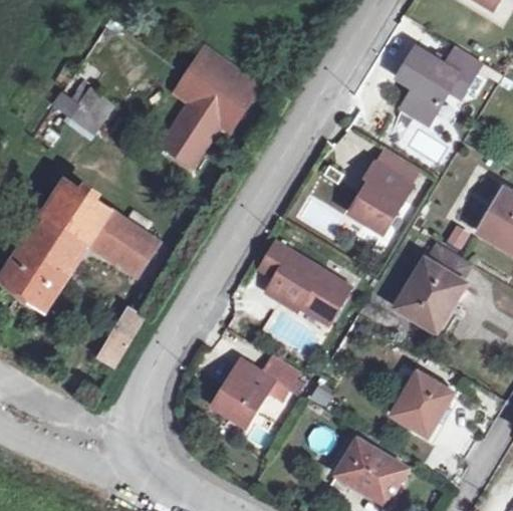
[(481,0),(496,8),(500,0),(481,0)]
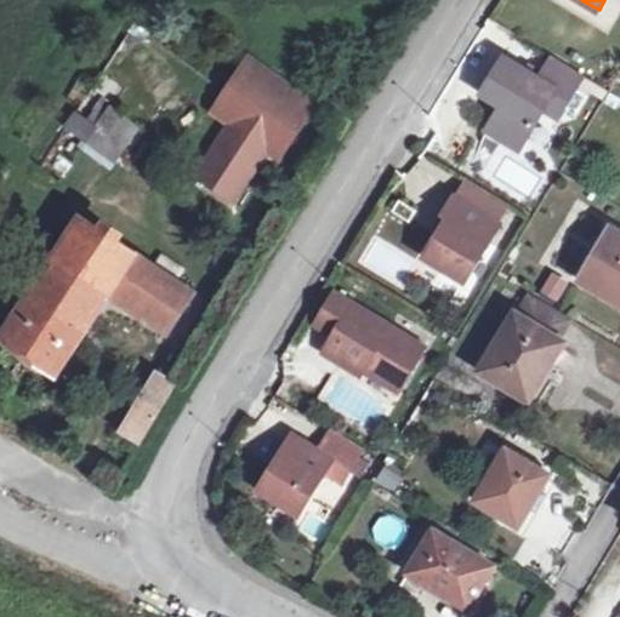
[(539,81),(527,74),(502,60),(482,95),(502,108),(488,131),(521,150),(536,126),(528,120),(536,106),(545,112),(557,118),(582,78),(551,60),(542,73),(539,81)]
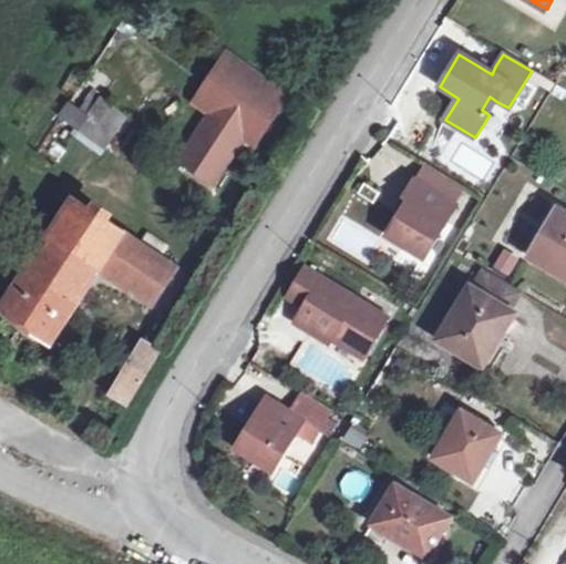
[(229,99),(267,126),(289,98),(234,58),(213,85),(229,99)]
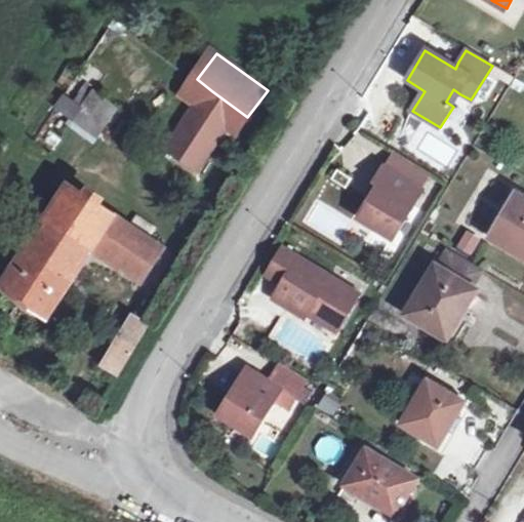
[(449,55),(445,63),(455,69),(458,62),(449,55)]
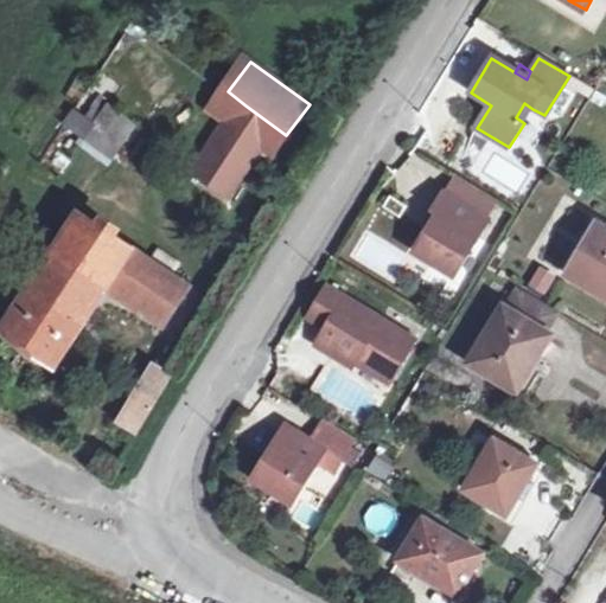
[(97,119),(87,136),(114,155),(138,121),(108,101),(97,119)]
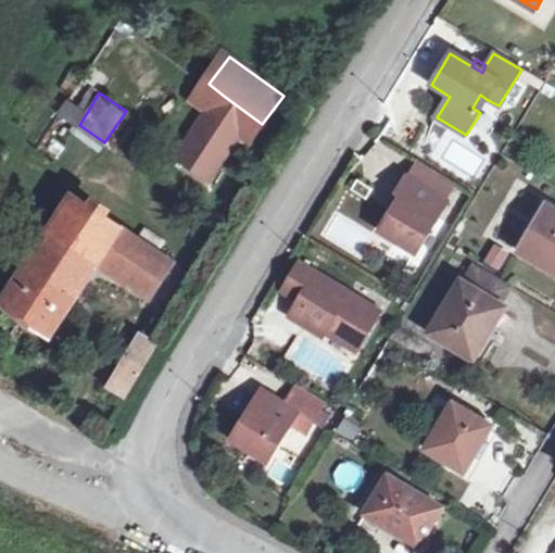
[(480,113),(488,100),(480,95),(472,108),(480,113)]
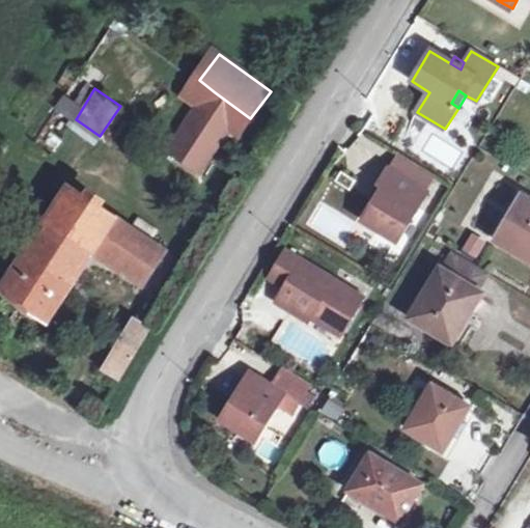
[(215,92),(206,104),(225,118),(233,123),(243,130),(250,118),(215,92)]
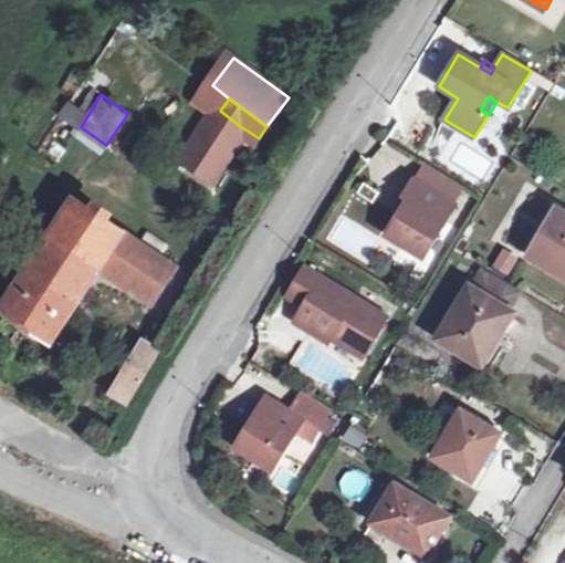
[(66,117),(81,127),(91,111),(75,102),(66,117)]
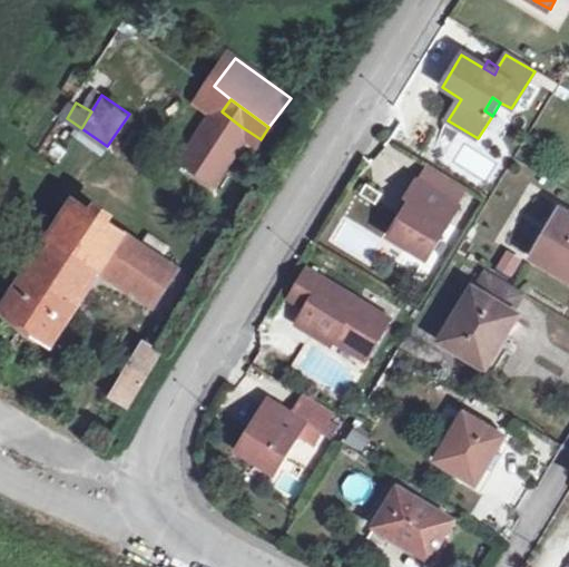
[(242,127),(222,111),(188,158),(208,173),(242,127)]
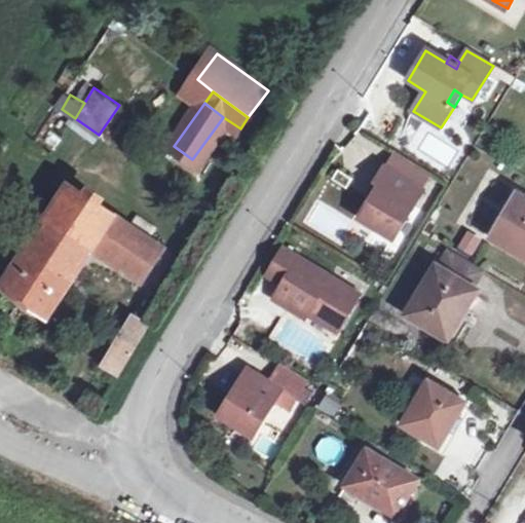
[(231,122),(223,117),(192,159),(200,165),(231,122)]
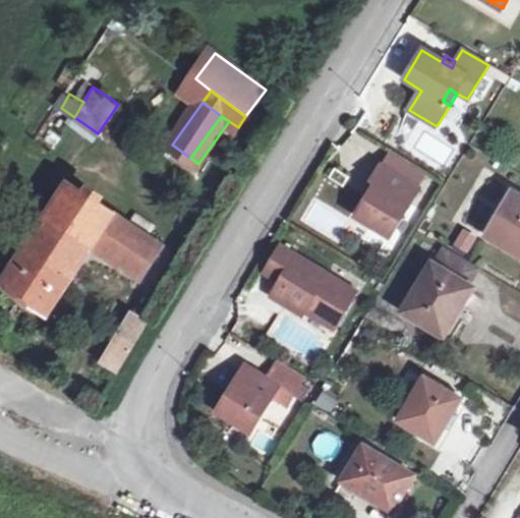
[(387,156),(380,168),(417,191),(425,179),(387,156)]
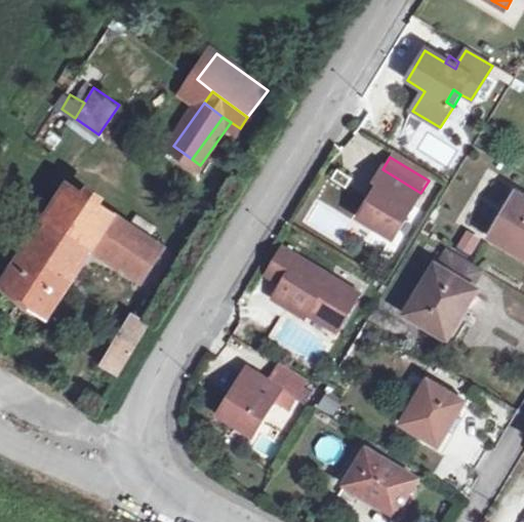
[(357,221),(391,241),(420,193),(383,169),(372,185),(377,188),(357,221)]
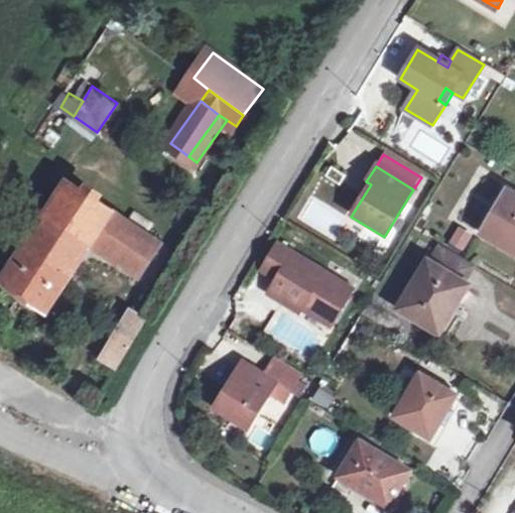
[(90,243),(112,209),(67,178),(0,275),(0,278),(45,309),(90,243)]
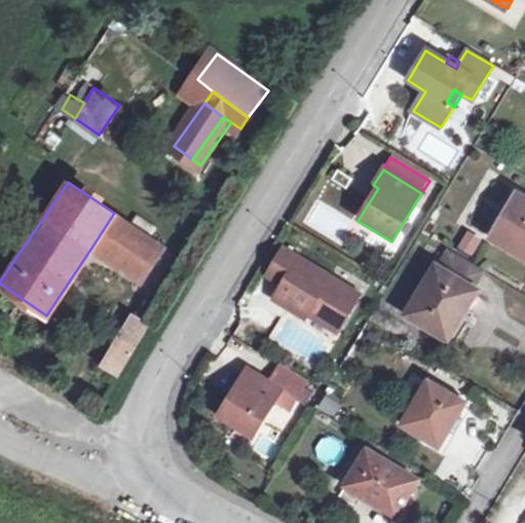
[(524,197),(519,195),(494,236),(524,254),(524,197)]
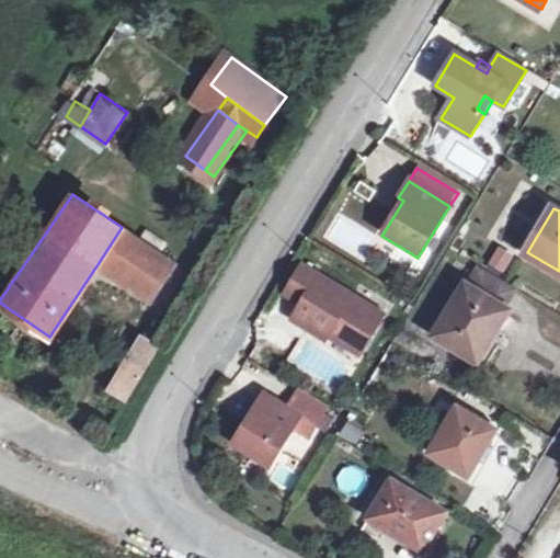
[(175,263),(122,227),(98,264),(150,299),(175,263)]
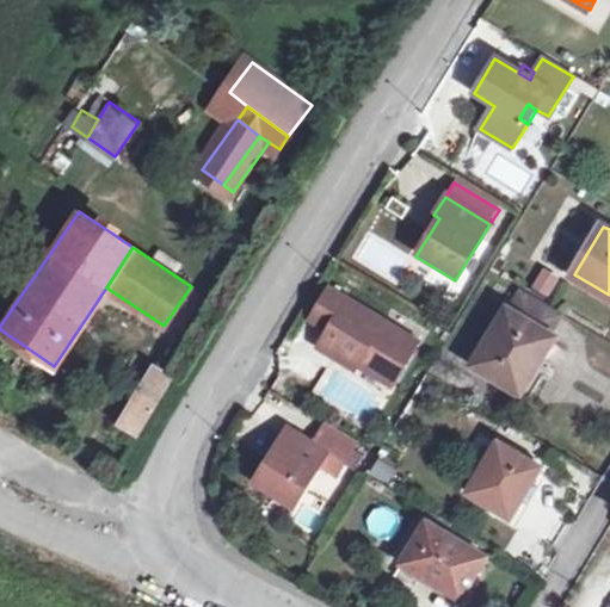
[(524,290),(512,309),(509,307),(475,364),(522,392),(555,335),(553,333),(565,314),(524,290)]
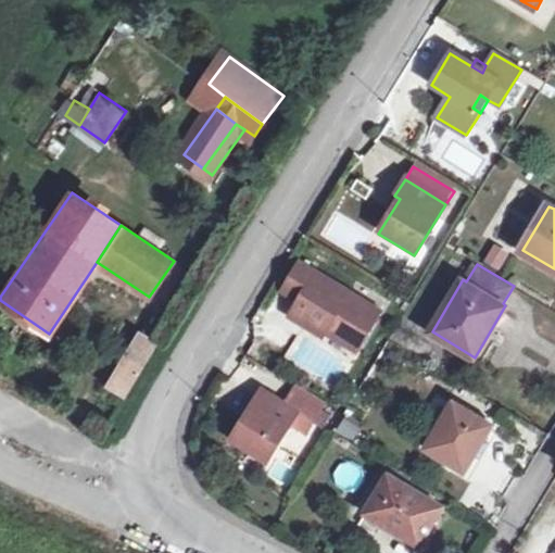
[(320,339),(324,335),(354,353),(378,314),(299,265),(281,293),(298,303),(288,318),(320,339)]
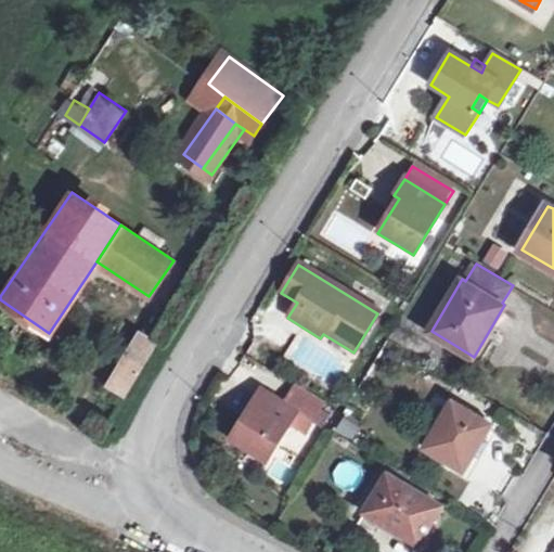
[(123,394),(155,342),(139,332),(106,384),(123,394)]
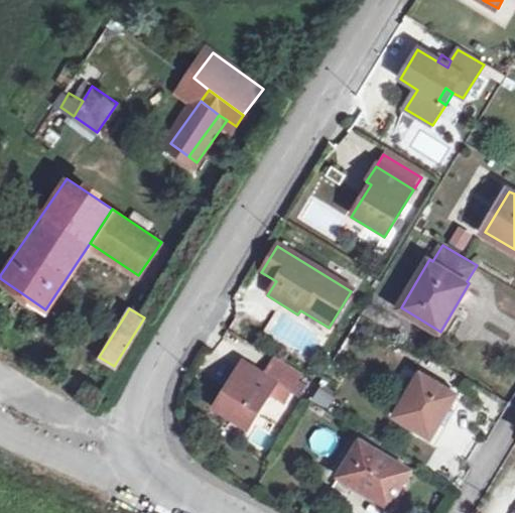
[(273,361),(262,378),(242,365),(213,411),(247,432),(275,387),(288,395),(300,376),(273,361)]
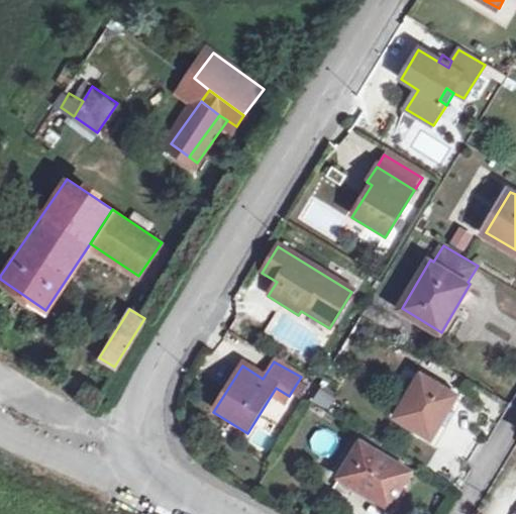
[(432,437),(457,394),(422,374),(396,416),(432,437)]
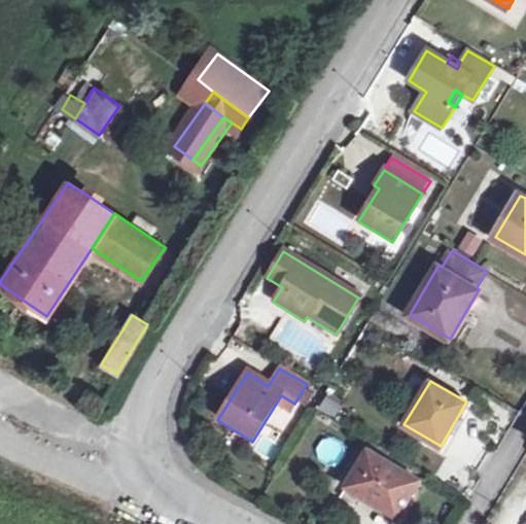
[(398,516),(420,481),(370,450),(348,485),(398,516)]
